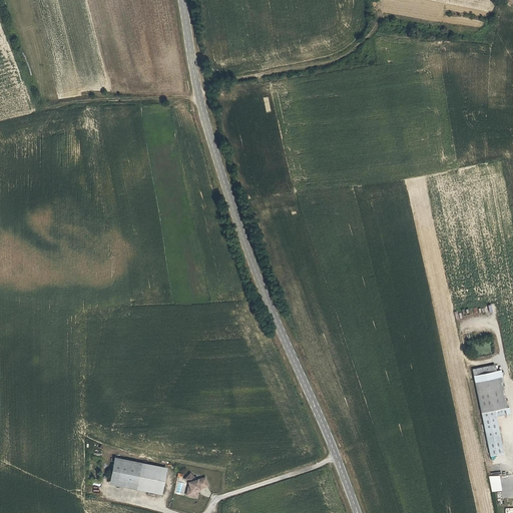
[(474,376),(496,371),(495,365),(473,370),(474,376)]
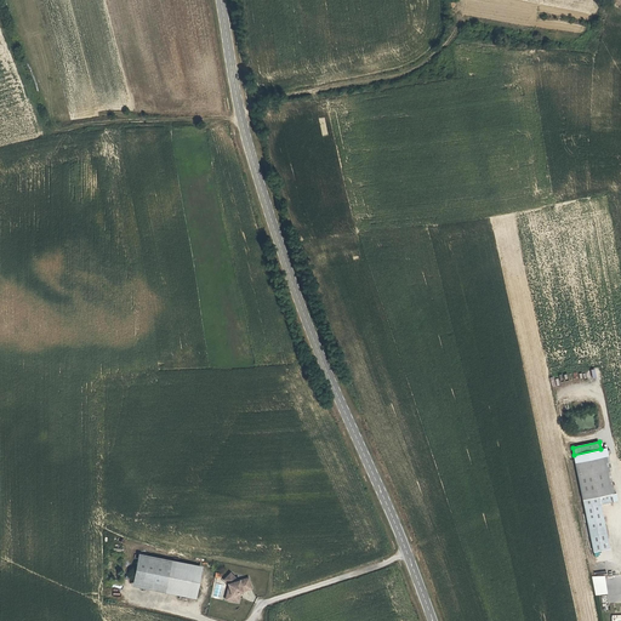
[(600,505),(613,502),(603,457),(608,456),(607,448),(600,449),(574,455),(576,462),(584,500),(599,497),(600,505)]
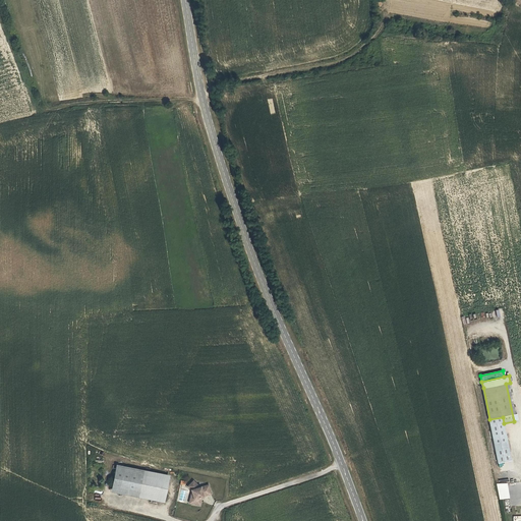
[(495,445),(508,442),(504,423),(503,417),(489,419),(495,445)]
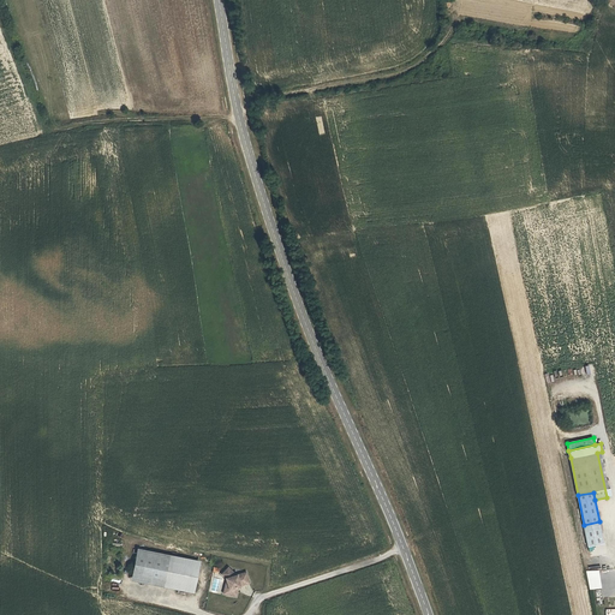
[(603,544),(599,521),(584,525),(587,547),(603,544)]
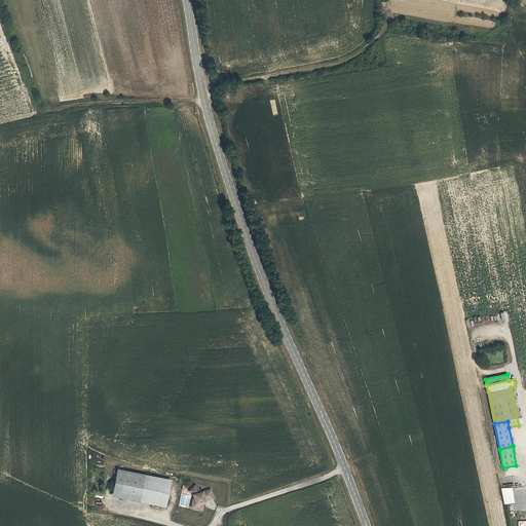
[(122,495),(125,478),(118,476),(115,494),(122,495)]
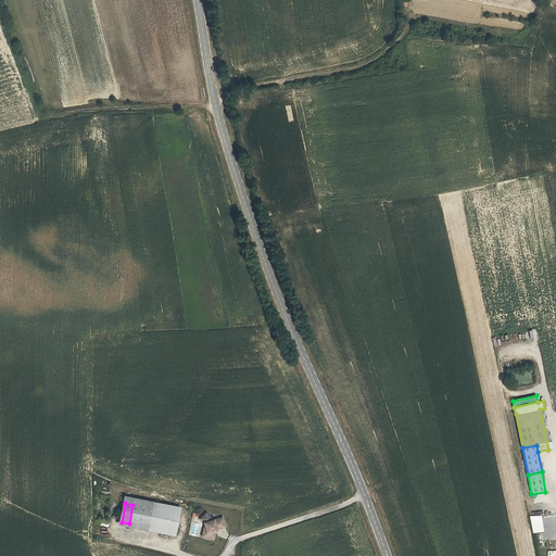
[(158,509),(133,505),(129,523),(154,528),(158,509)]
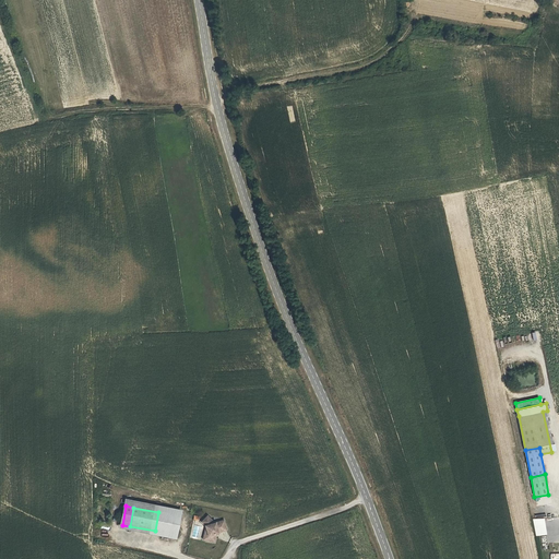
[(166,513),(158,512),(155,531),(163,533),(166,513)]
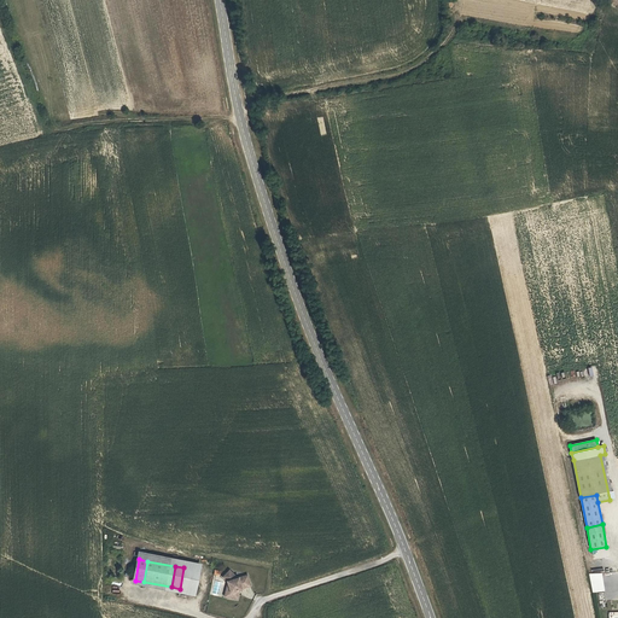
[(231,586),(233,594),(232,599),(240,601),(242,595),(240,592),(244,590),(254,587),(250,576),(240,579),(232,572),(226,578),(229,583),(231,586)]
